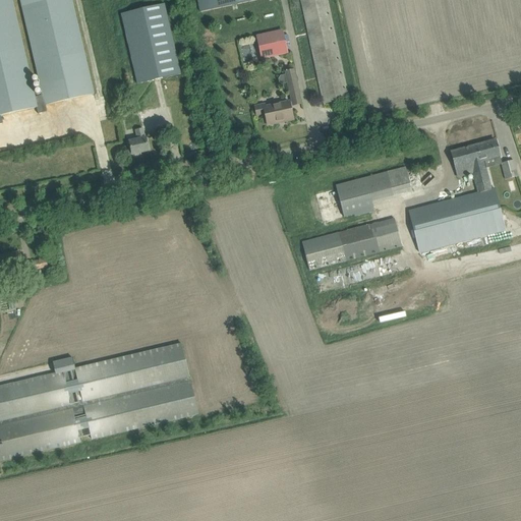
[(0,0),(0,124),(3,124),(1,116),(37,108),(38,114),(47,112),(46,106),(94,95),(71,0),(19,0),(43,96),(35,97),(11,0),(0,0)]
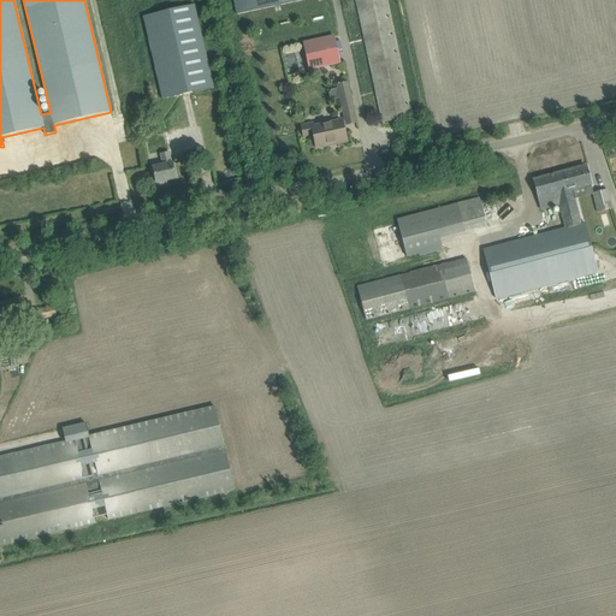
[(207,0),(165,0),(154,3),(177,96),(227,84),(207,0)]
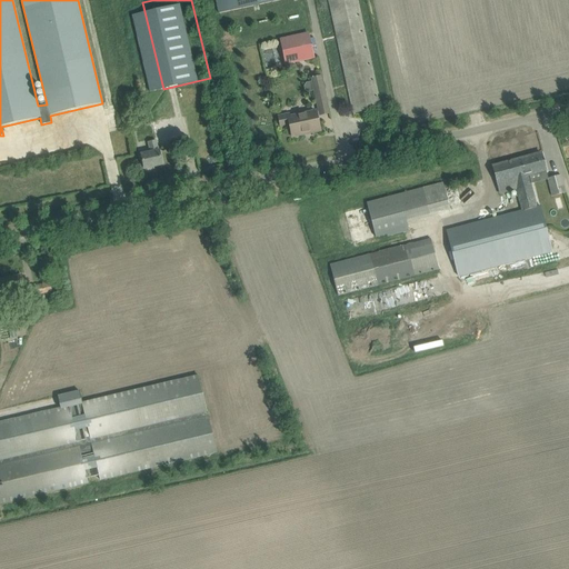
[(216,0),(219,13),(281,0),(216,0)]
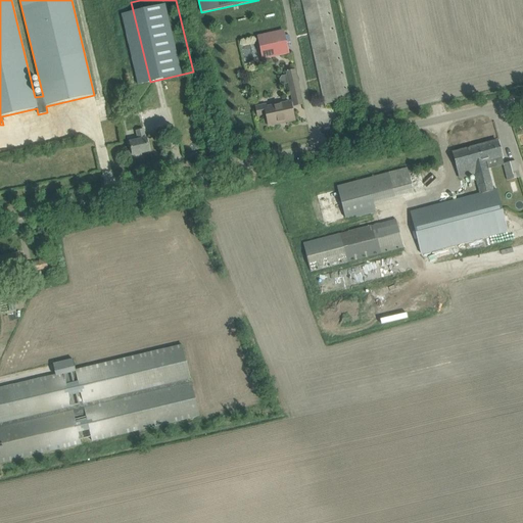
[(328,0),(302,0),(325,104),(349,99),(328,0)]
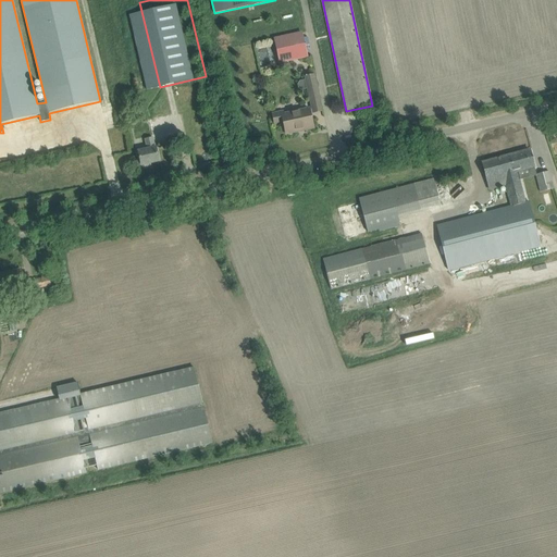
[(274,38),(280,64),(308,58),(302,32),(274,38)]
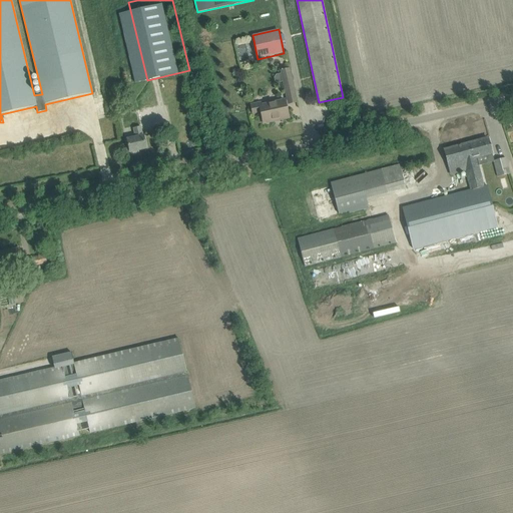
[(279,83),(284,82),(286,92),(294,91),(290,69),(281,71),(282,73),(276,75),(274,78),(275,81),(279,83)]
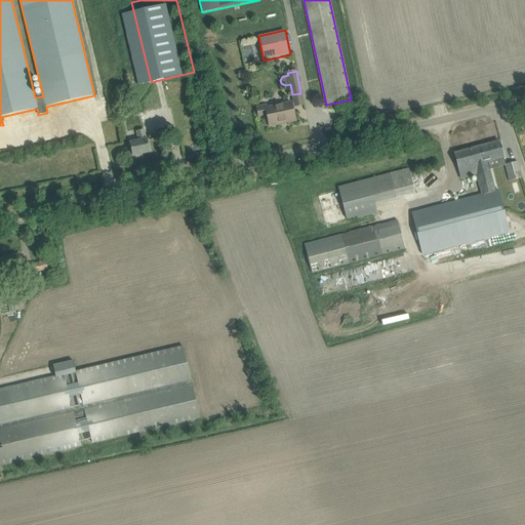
[(258,118),(268,116),(270,126),(280,124),(280,122),(294,119),(294,121),(295,121),(291,103),(268,109),(268,106),(256,108),(258,118)]
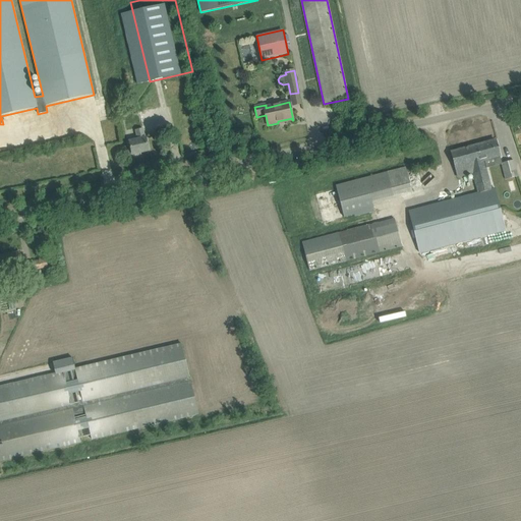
[(129,141),(130,146),(132,155),(149,152),(147,141),(146,137),(146,138),(143,129),(135,131),(137,139),(129,141)]
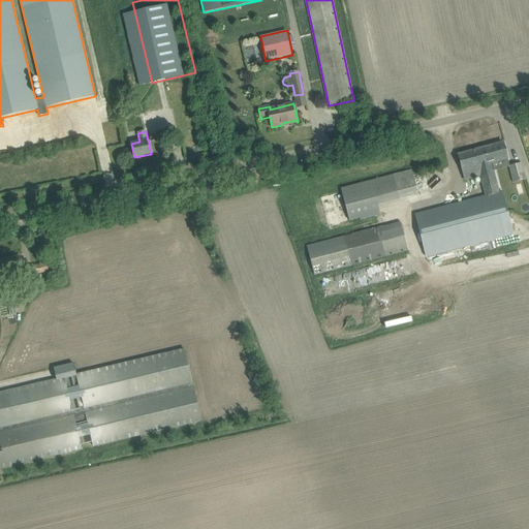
[(486,196),(469,200),(414,215),(426,257),(514,235),(502,191),(499,191),(492,163),(507,158),(506,153),(503,143),(458,155),(461,165),(465,181),(480,177),(486,196)]
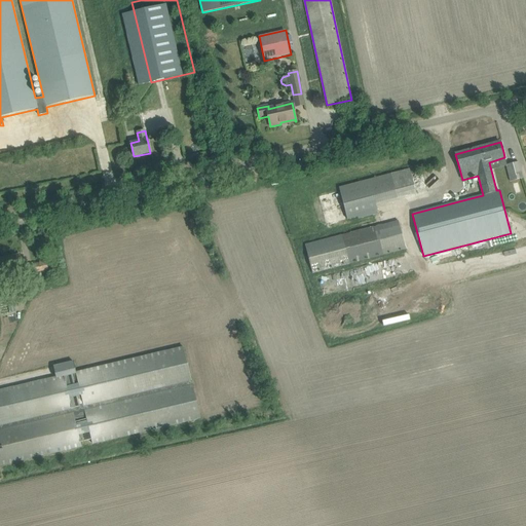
[(506,165),(511,181),(523,179),(519,162),(506,165)]
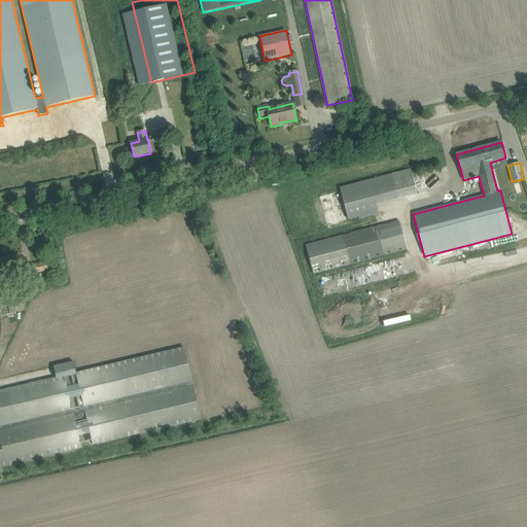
[(339,187),(344,208),(347,220),(378,212),(377,206),(417,195),(410,169),(339,187)]
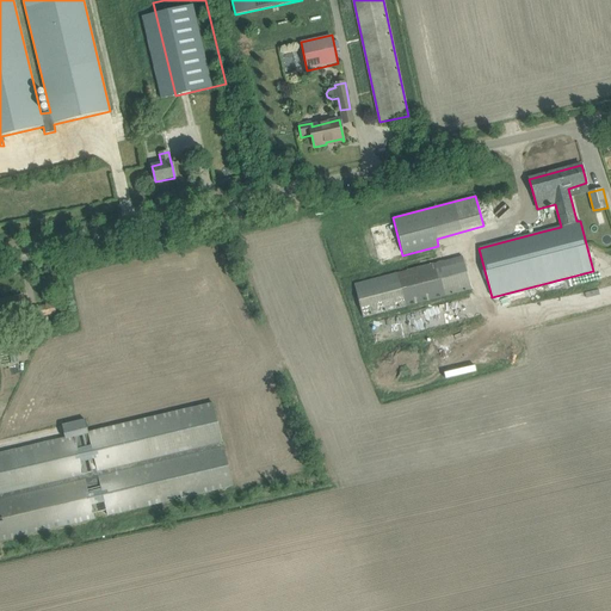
[(463,257),(397,273),(355,285),(363,318),(406,307),(471,290),(463,257)]
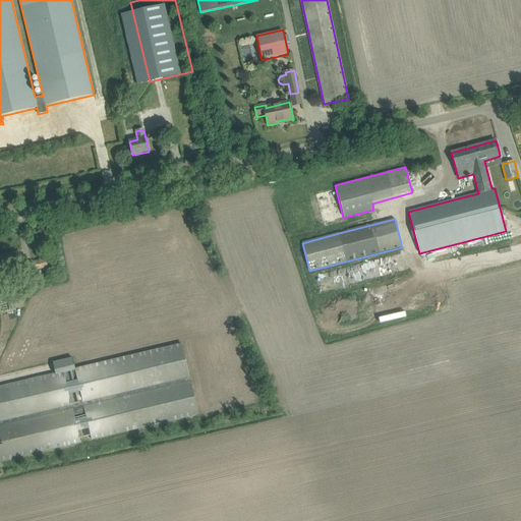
[(31,263),(33,272),(40,270),(40,272),(44,271),(44,269),(48,268),(46,259),(31,263)]
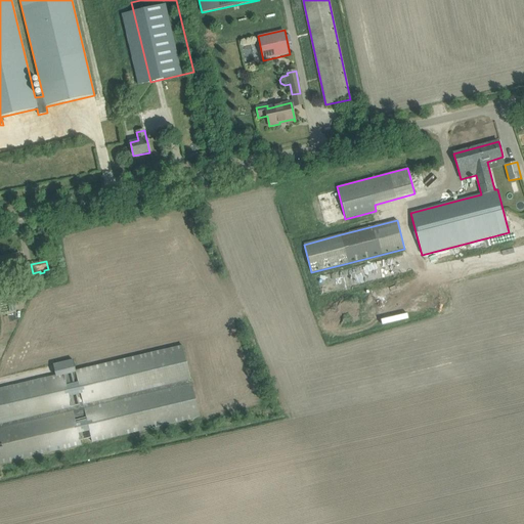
[(76,421),(86,419),(92,442),(200,418),(183,346),(0,389),(0,464),(82,445),(76,421)]
